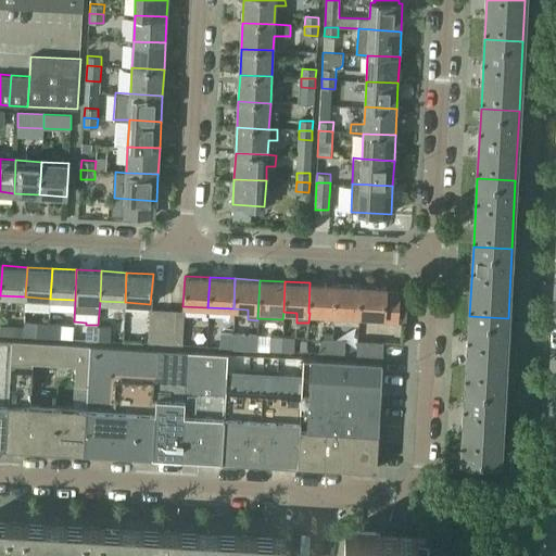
[(336,283),(310,282),(308,313),(310,313),(333,315),(336,283)]
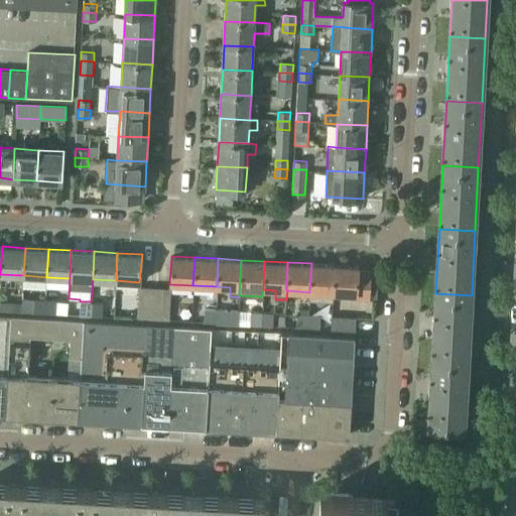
[(335,265),(311,263),(309,292),(309,300),(333,301),(333,293),(335,265)]
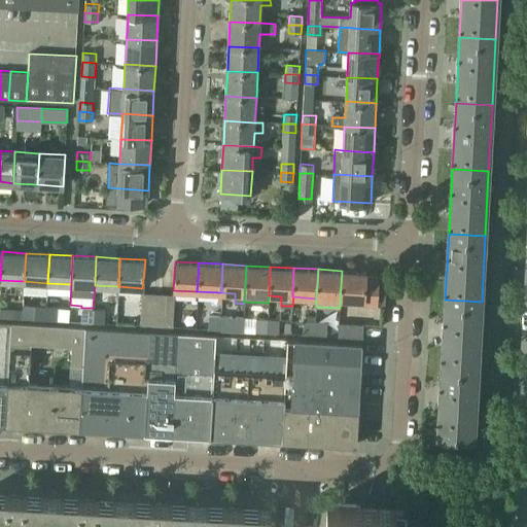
[(366,272),(342,271),(340,300),(363,301),(363,304),(377,305),(379,277),(366,276),(366,272)]
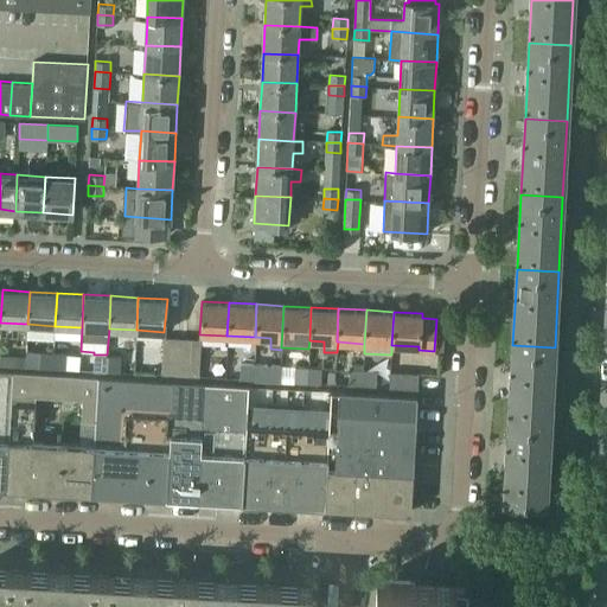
[(178,338),(163,337),(160,374),(176,375),(178,338)]
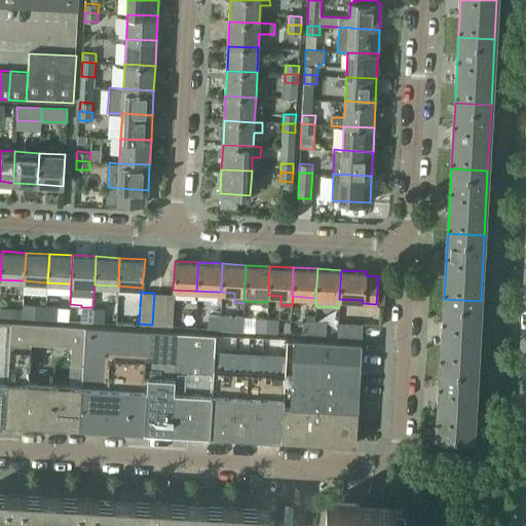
[(174,294),(160,293),(158,325),(172,326),(174,294)]
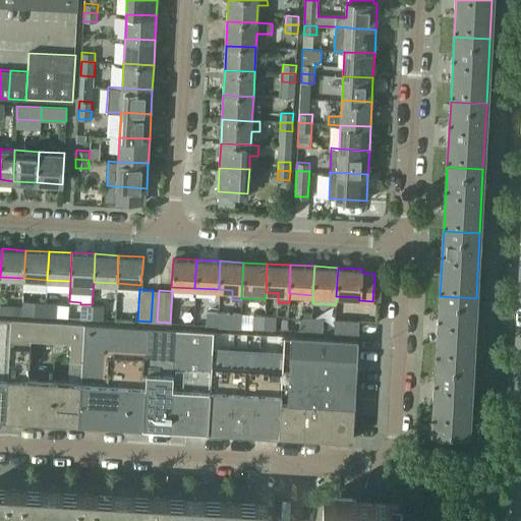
[(440,296),(437,361),(472,363),(476,298),(440,296)]
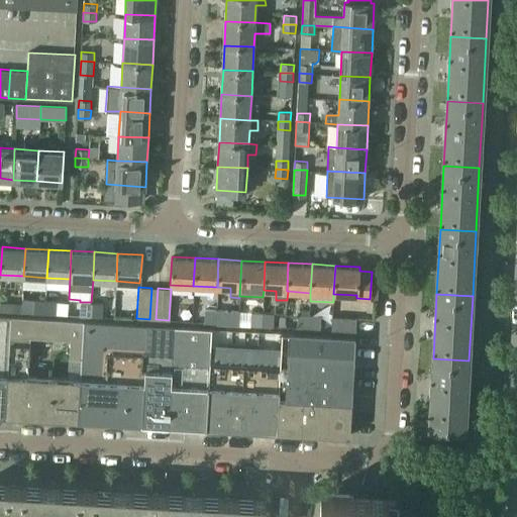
[(22,303),(21,312),(33,312),(44,313),(45,300),(22,299),(22,303)]
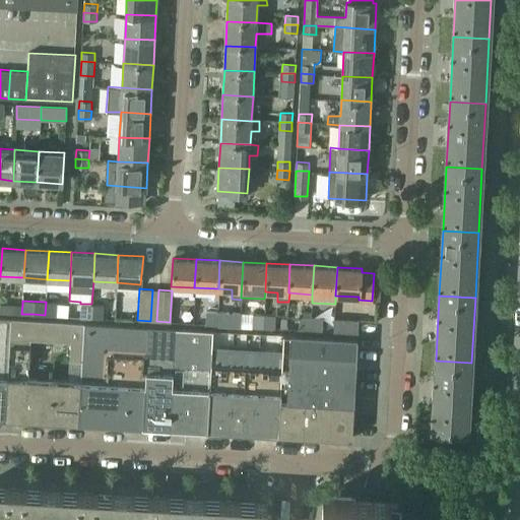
[(46,302),(45,315),(56,316),(56,302),(46,302)]
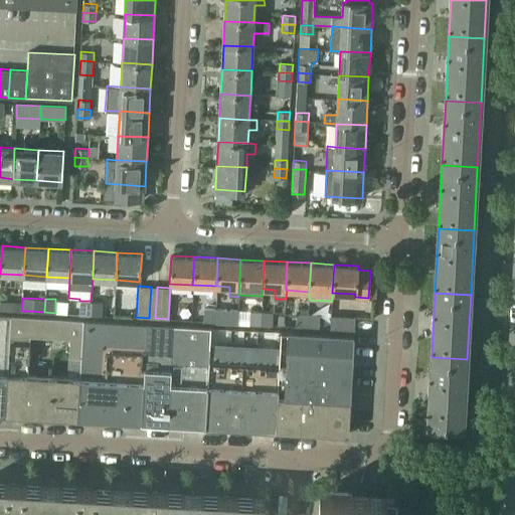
[(0,300),(0,309),(10,310),(21,311),(22,302),(10,301),(0,300)]
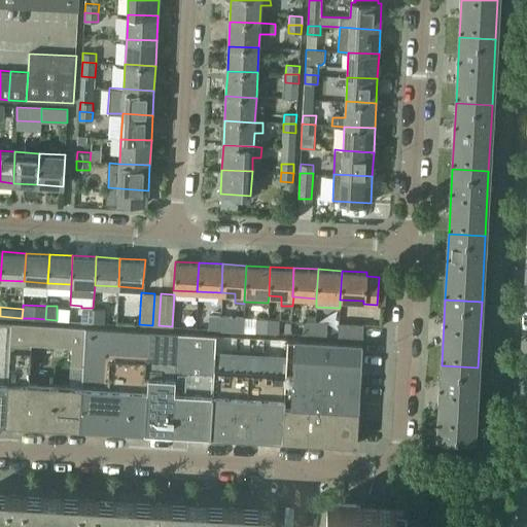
[(81,321),(93,322),(93,308),(81,308),(81,321)]
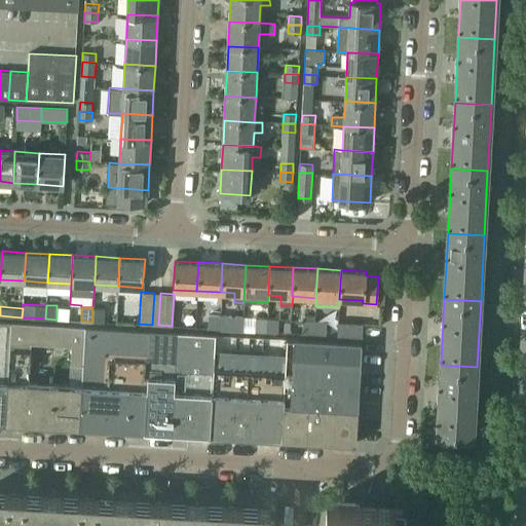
[(92,307),(92,322),(104,322),(104,308),(92,307)]
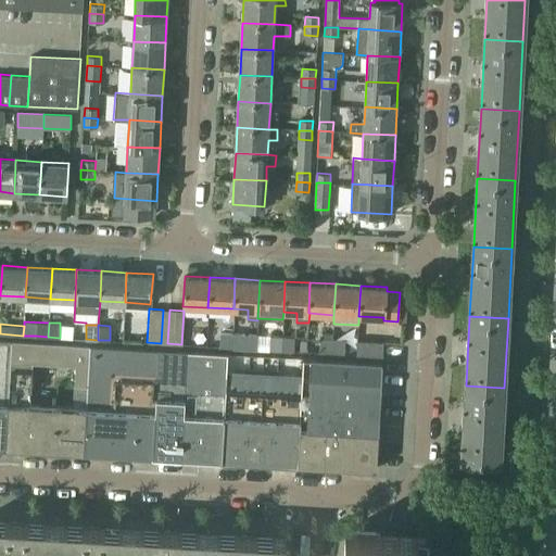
[(219,346),(231,348),(232,333),(220,332),(219,346)]
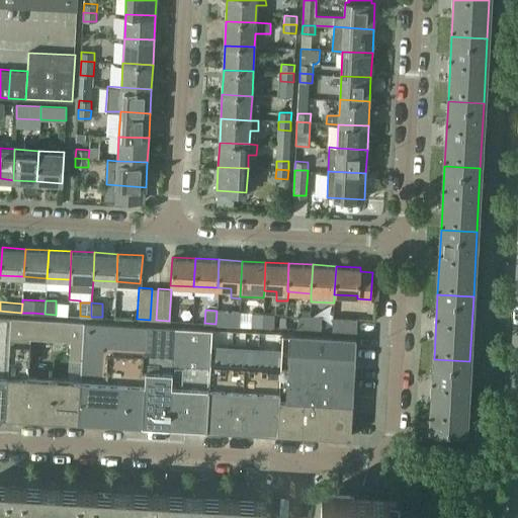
[(217,311),(216,324),(239,325),(240,312),(217,311)]
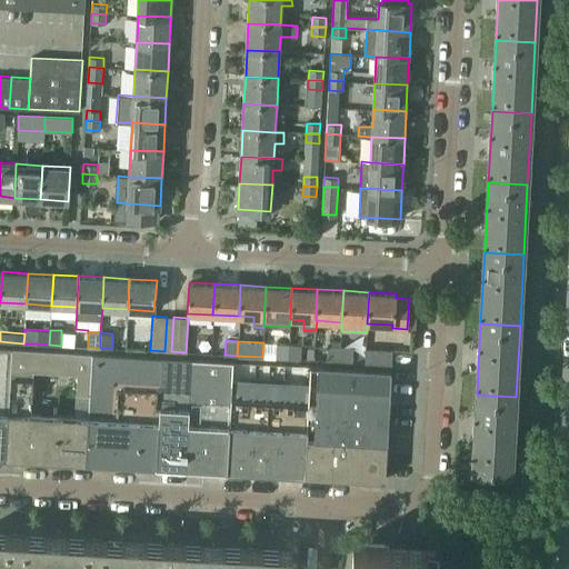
[(276,358),(288,358),(289,345),(276,343),(276,358)]
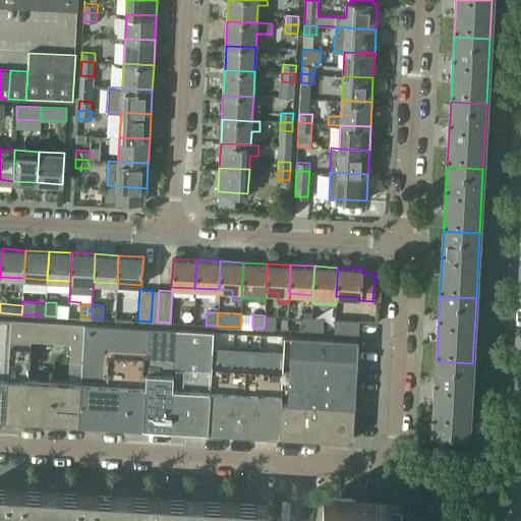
[(265,315),(264,328),(275,329),(276,315),(265,315)]
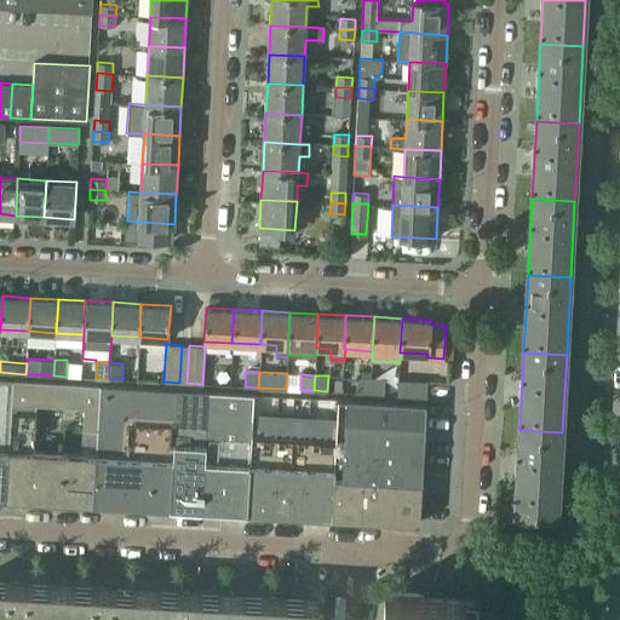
[(7,489),(13,379),(0,378),(0,497),(6,498),(6,489),(7,489)]
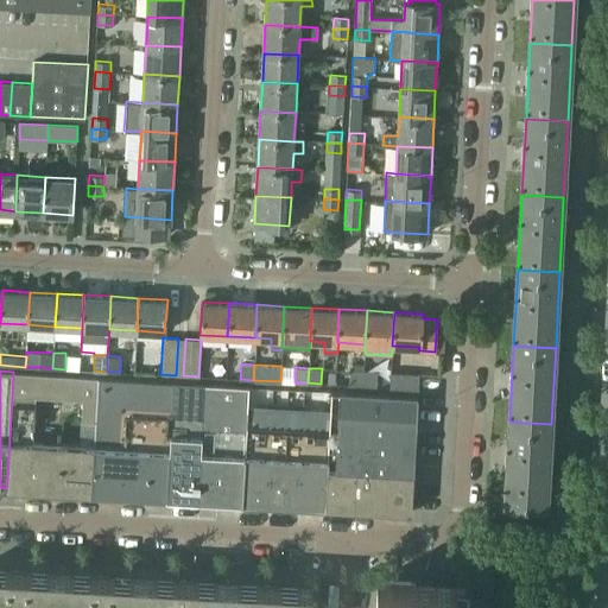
[(349,385),(362,386),(363,371),(350,371),(349,385)]
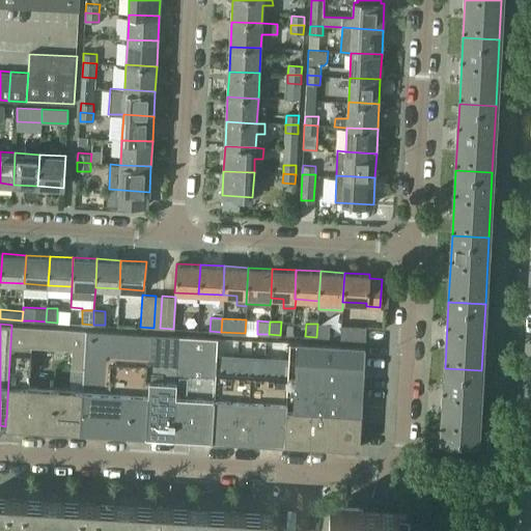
[(317,324),(316,337),(328,338),(329,325),(317,324)]
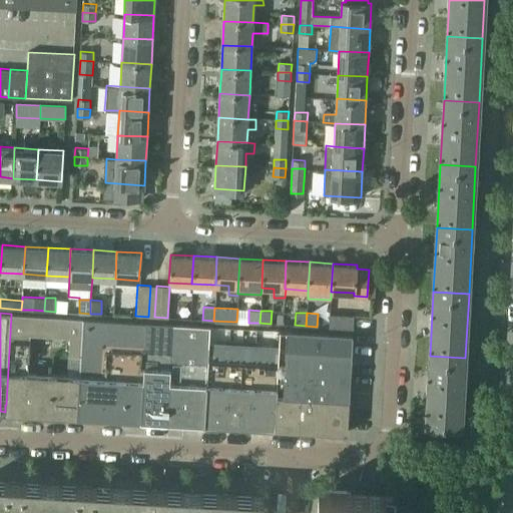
[(5,405),(5,412),(17,413),(50,415),(53,374),(28,372),(30,335),(70,338),(69,356),(80,357),(83,320),(83,319),(11,314),(6,405),(5,405)]
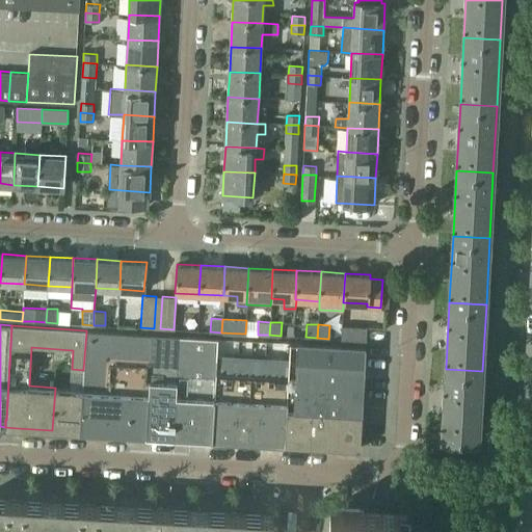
[(367,327),(342,325),(341,339),(366,341),(367,327)]
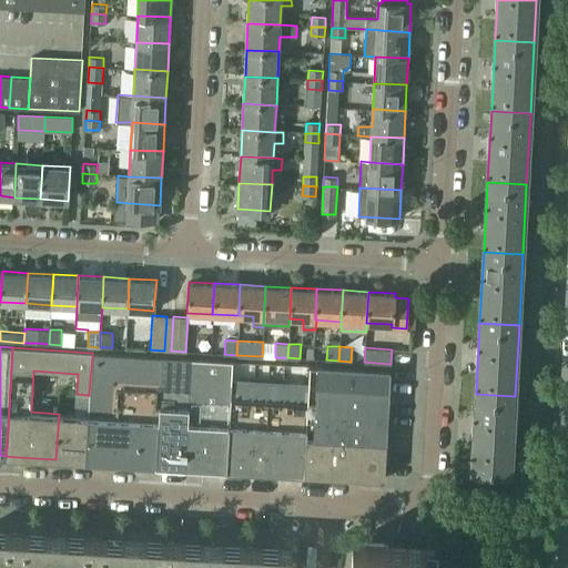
[(85,460),(121,463),(127,355),(92,354),(89,395),(88,415),(85,460)]
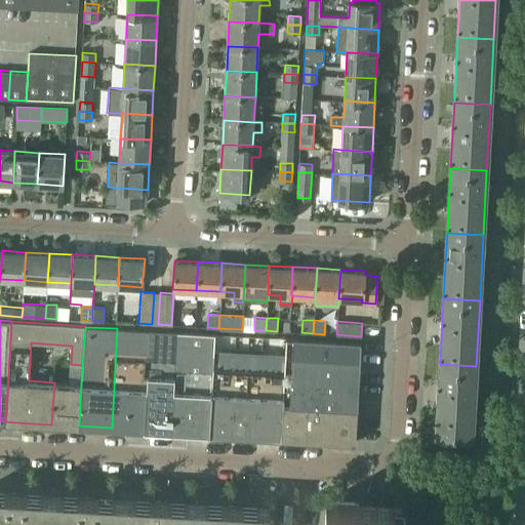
[(112,428),(144,430),(150,330),(117,328),(112,428)]
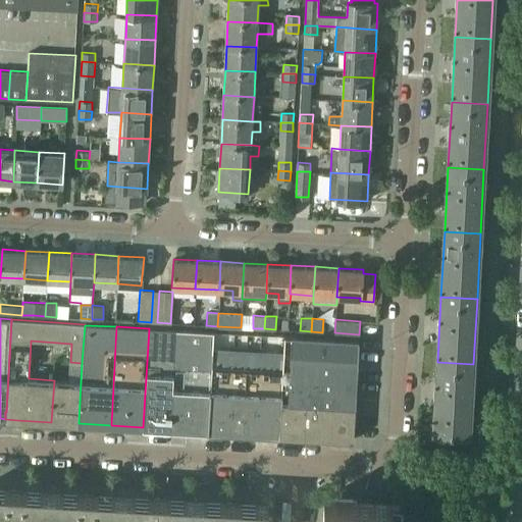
[(143,427),(170,428),(176,330),(149,328),(143,427)]
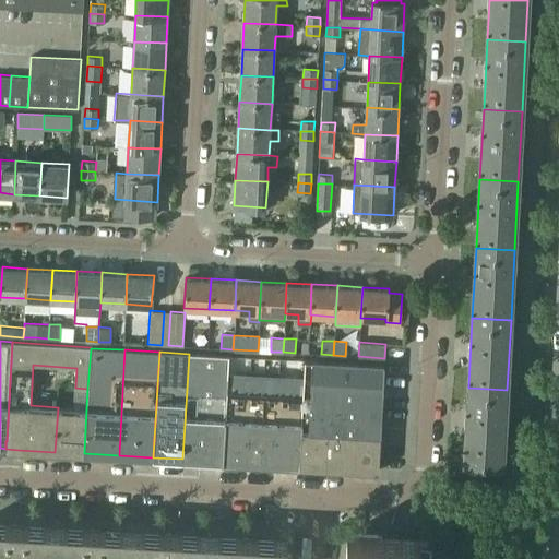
[(189,354),(182,459),(223,462),(226,393),(228,356),(189,354)]
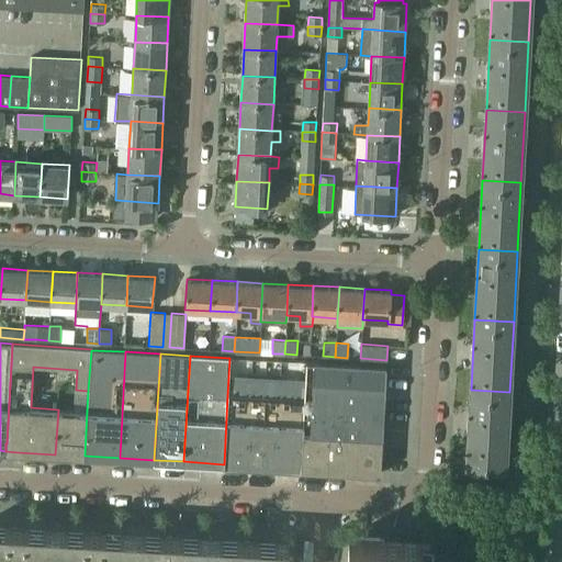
[(304,400),(300,468),(381,473),(381,472),(382,444),(388,367),(385,367),(306,362),(304,400)]
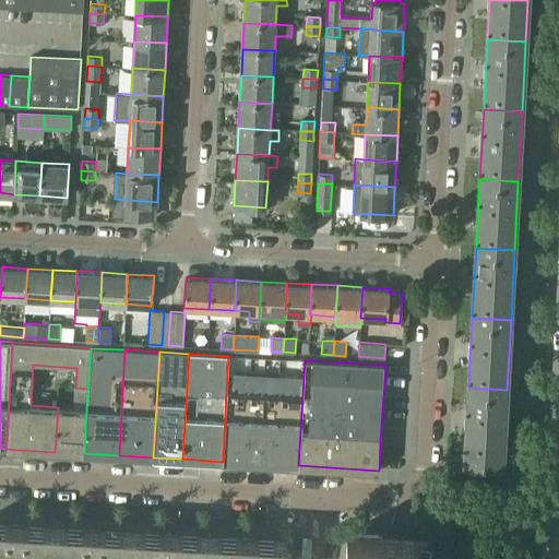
[(507,390),(468,388),(464,458),(503,460),(507,390)]
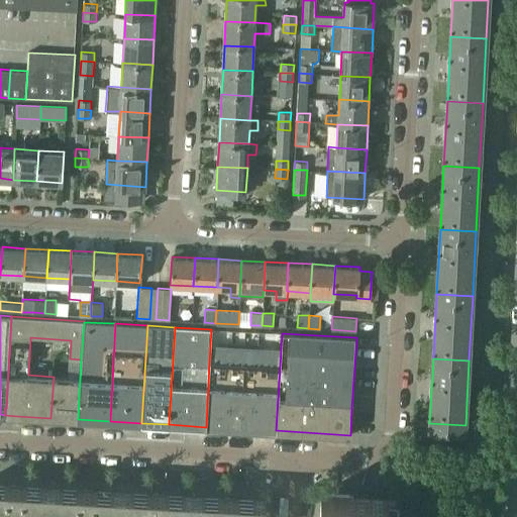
[(209,364),(206,427),(227,428),(251,429),(254,366),(209,364)]
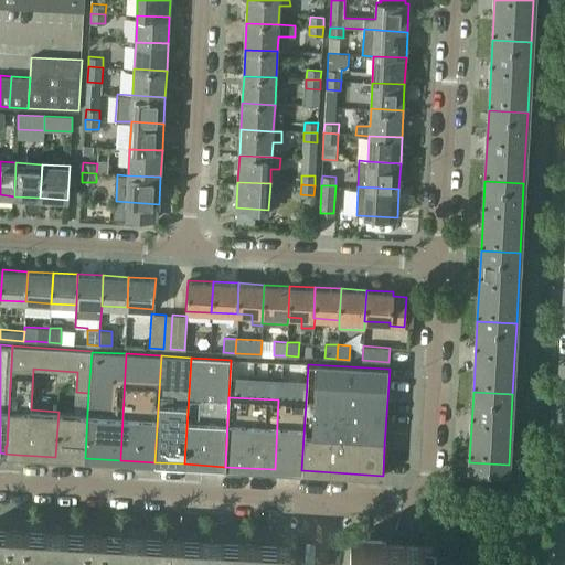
[(278,400),(275,469),(301,470),(306,402),(278,400)]
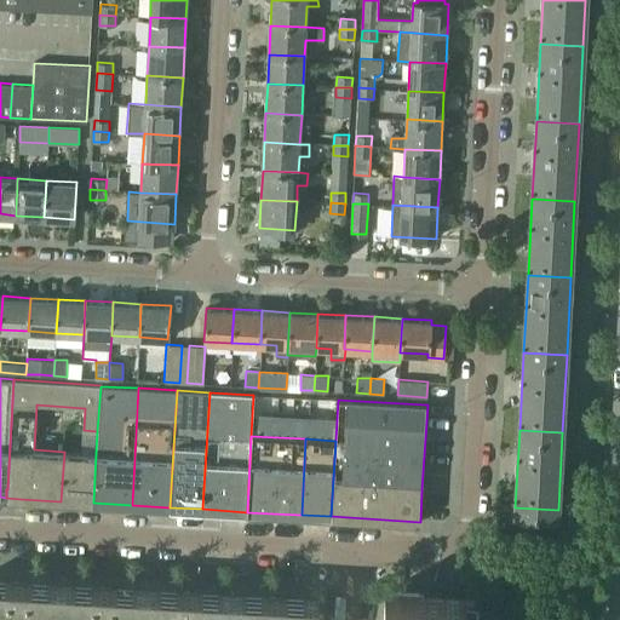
[(64,452),(61,501),(93,503),(96,453),(82,452),(64,452)]
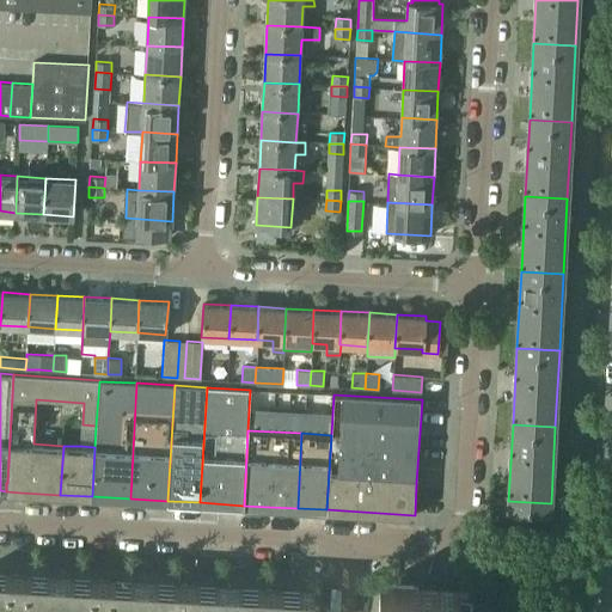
[(0,611),(59,611),(61,577),(0,574),(0,611)]
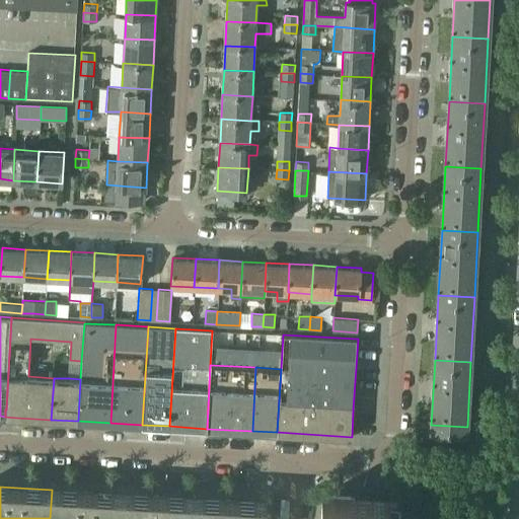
[(50,518),(122,518),(124,494),(52,490),(50,518)]
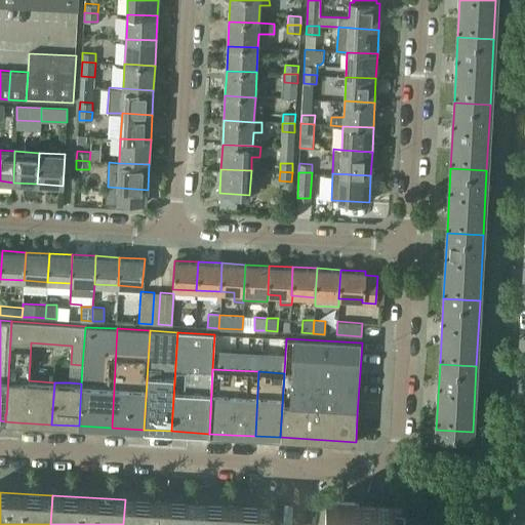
[(123,524),(195,524),(197,503),(125,499),(123,524)]
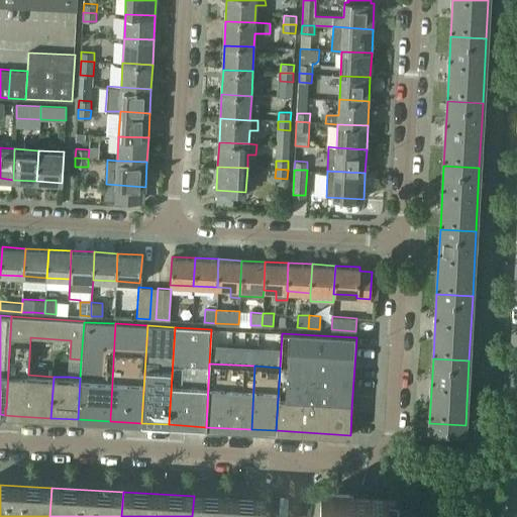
[(421,516),(422,504),(423,500),(401,498),(350,495),(333,495),(328,494),(321,494),(319,516),(421,516)]
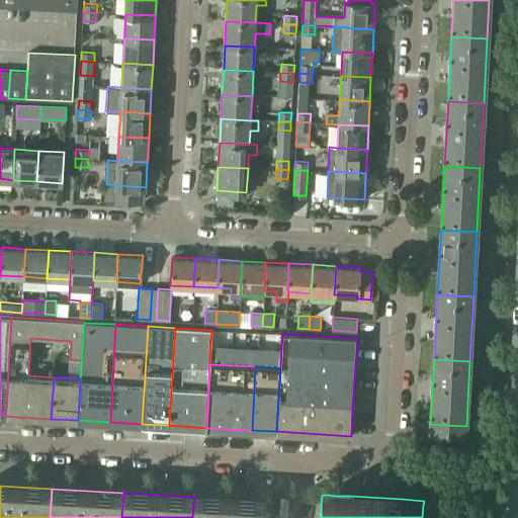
[(194,497),(192,517),(265,517),(267,501),(194,497)]
